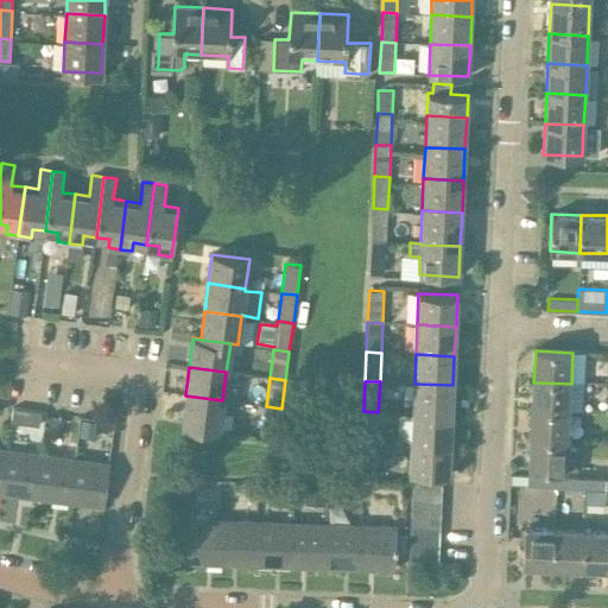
[(533,382),(532,411),(570,412),(571,384),(533,382)]
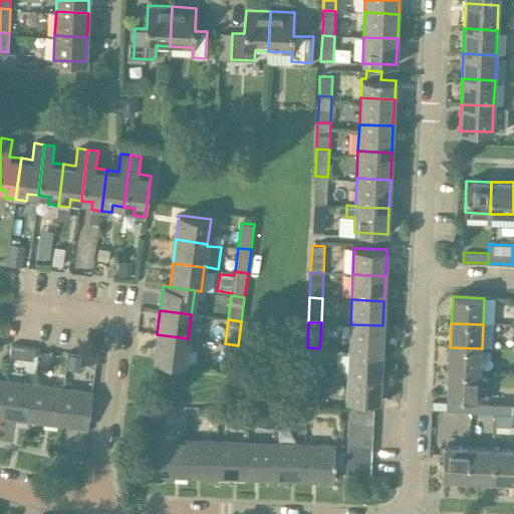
[(381,350),(382,325),(350,324),(349,349),(381,350)]
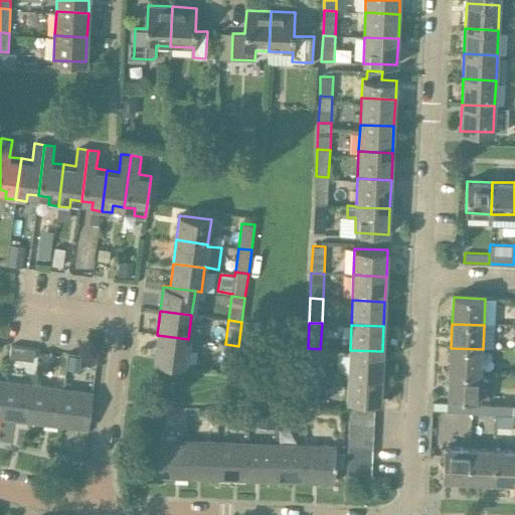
[(185,364),(188,339),(157,335),(153,360),(185,364)]
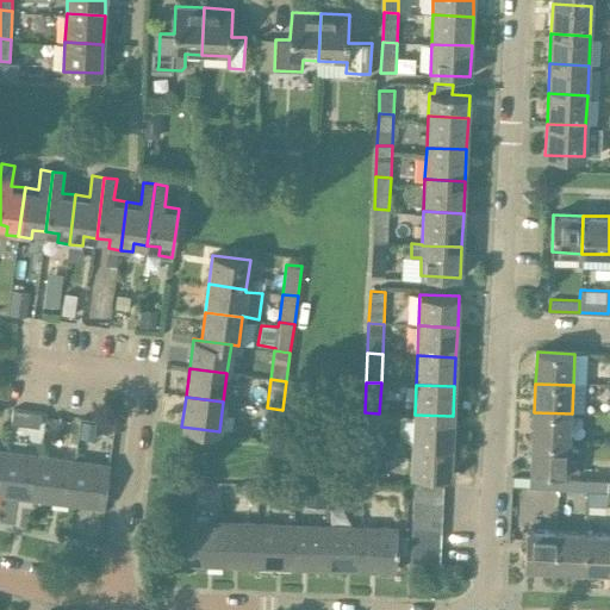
[(279,439),(282,410),(267,408),(263,436),(279,439)]
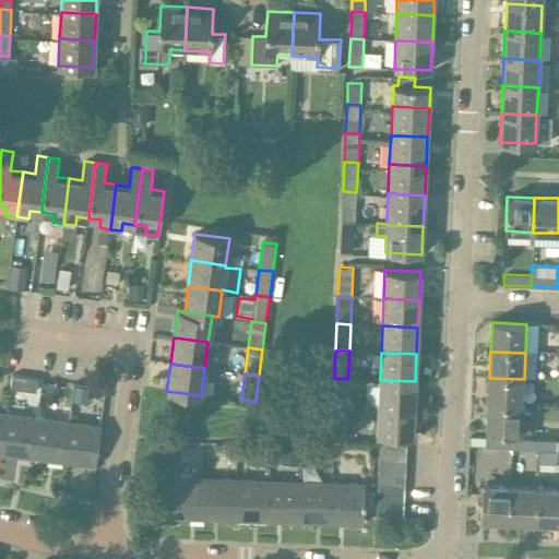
[(334,378),(332,405),(346,406),(347,379),(334,378)]
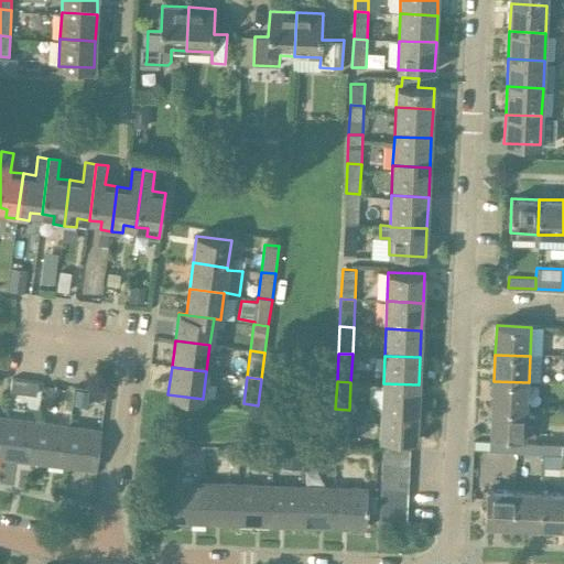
[(494,381),(492,408),(527,410),(529,382),(494,381)]
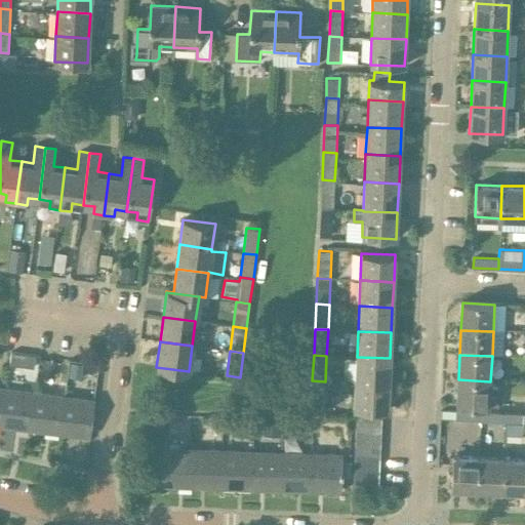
[(357,357),(355,382),(389,385),(390,358),(357,357)]
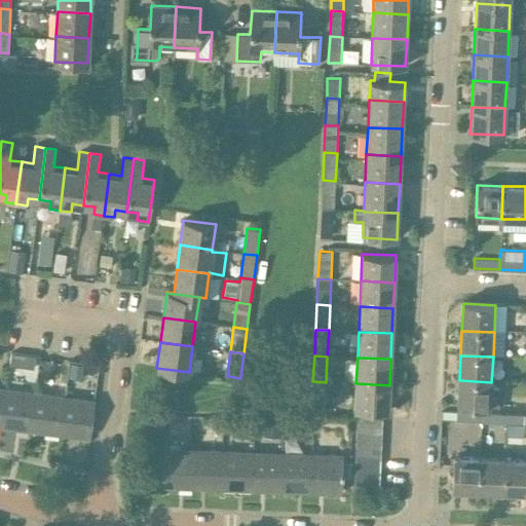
[(458,406),(499,408),(500,396),(491,396),(491,382),(459,380),(458,406)]
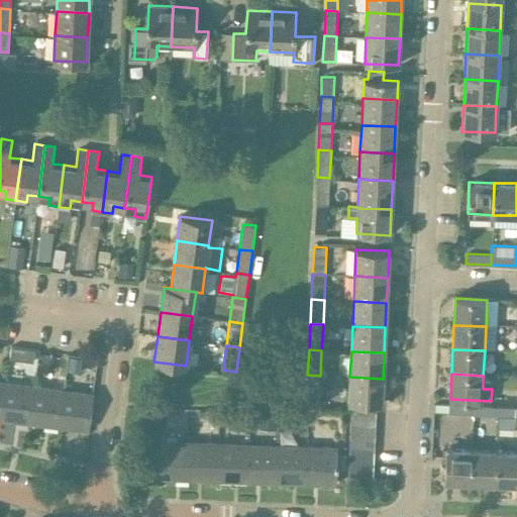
[(319,402),(320,376),(307,375),(306,401),(319,402)]
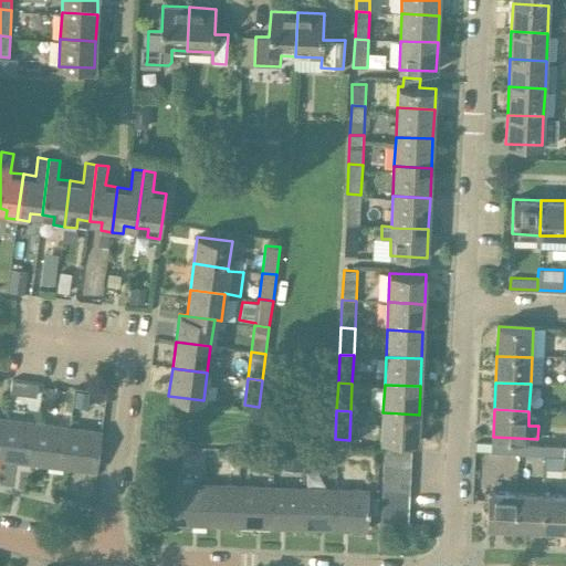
[(418,442),(419,415),(383,412),(381,441),(418,442)]
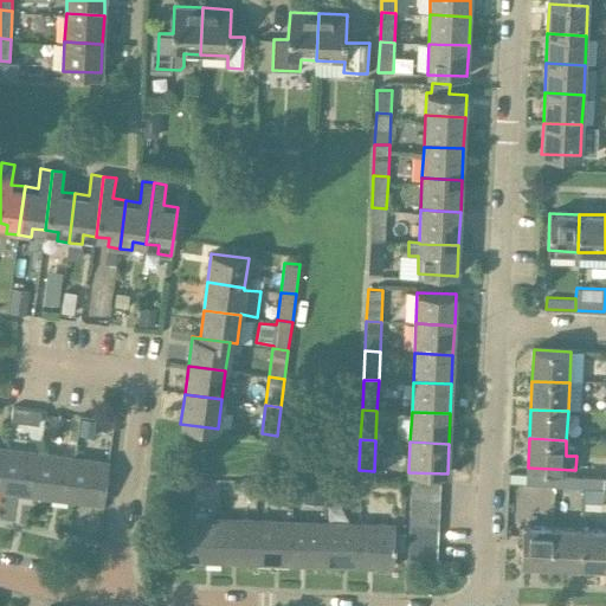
[(1,491),(34,495),(40,453),(6,449),(1,491)]
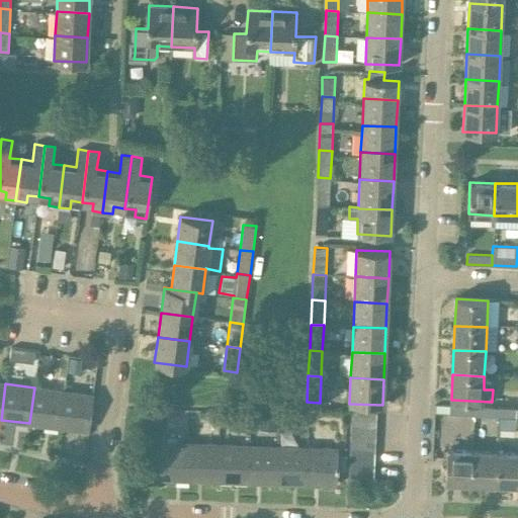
[(29,423),(59,427),(63,391),(34,387),(29,423)]
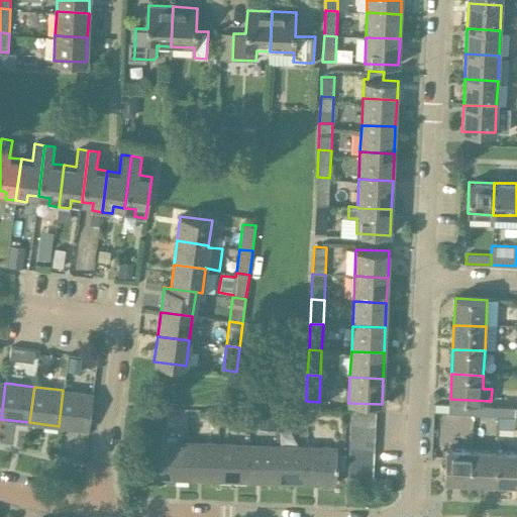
[(92,394),(63,390),(59,426),(88,430),(92,394)]
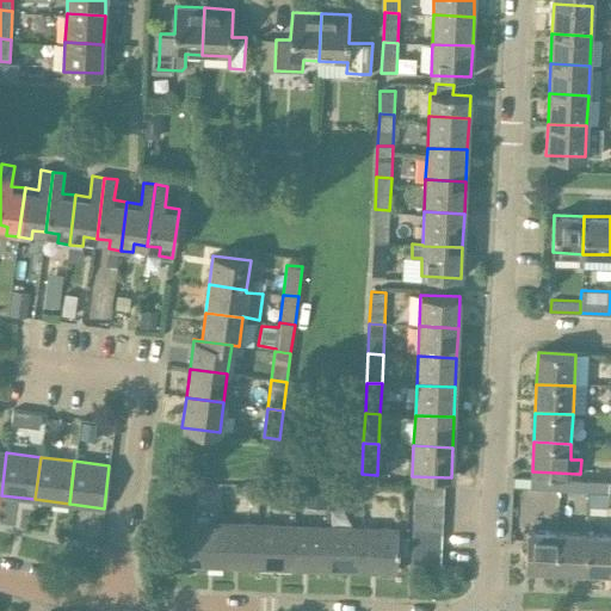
[(531,479),(531,489),(560,491),(560,480),(531,479)]
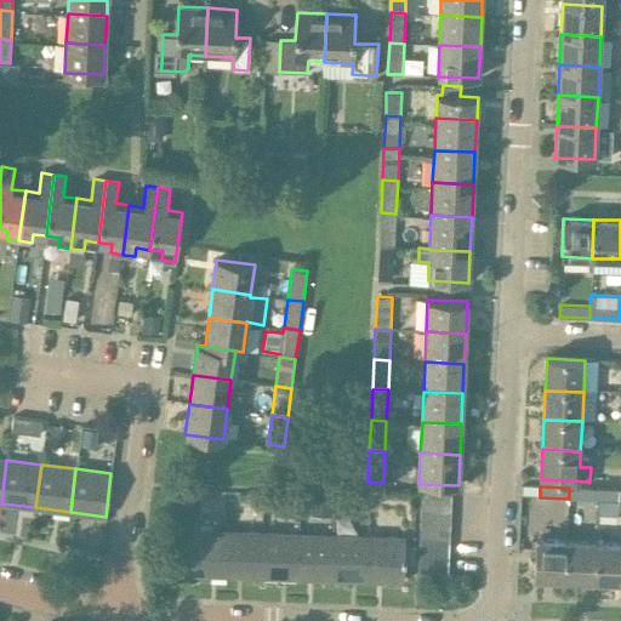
[(599,489),(569,488),(569,499),(599,501),(599,489)]
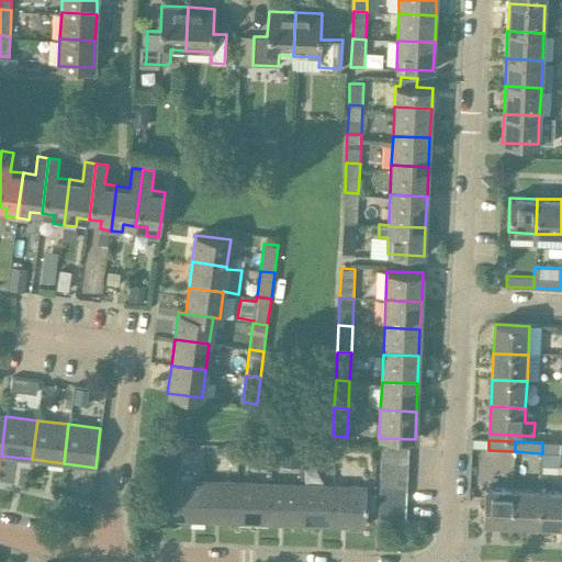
[(561,444),(542,442),(542,453),(560,453),(560,462),(561,462),(561,444)]
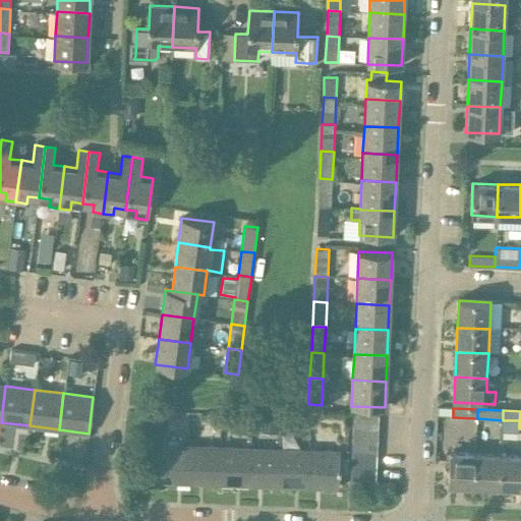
[(353,429),(378,430),(379,415),(354,414),(353,429)]
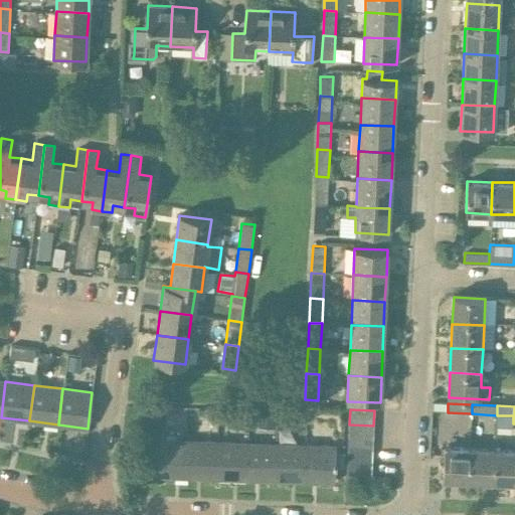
[(373,439),(373,425),(349,424),(349,437),(373,439)]
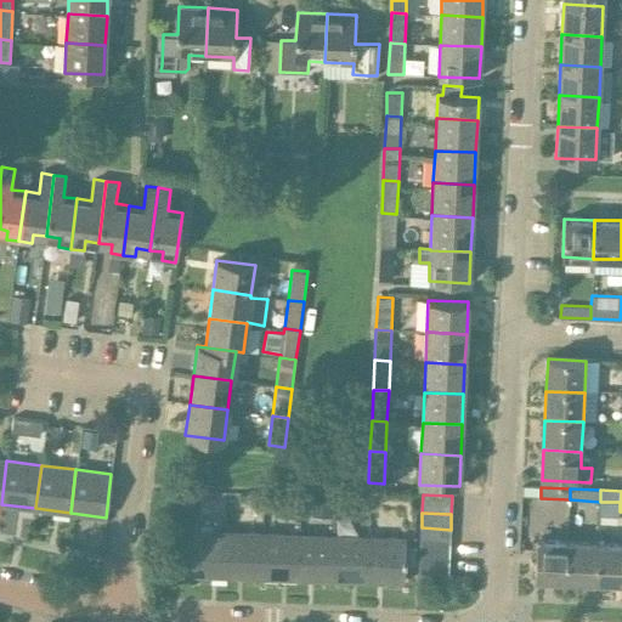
[(450,544),(451,530),(422,527),(420,543),(450,544)]
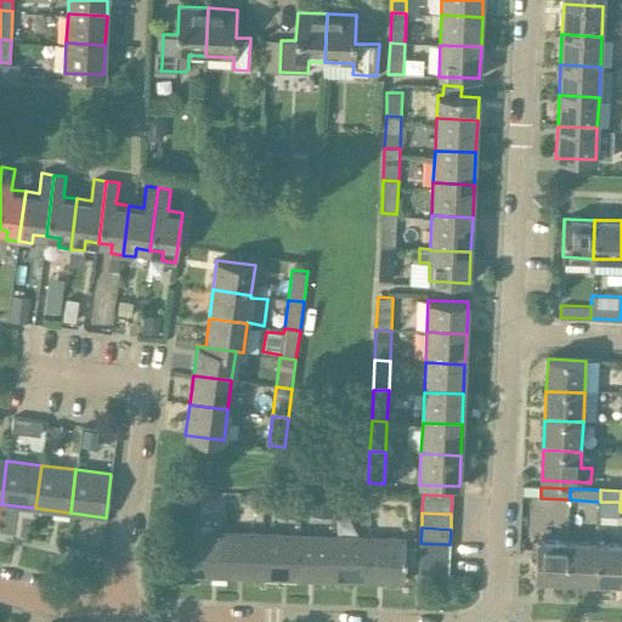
[(191,575),(227,577),(228,532),(192,531),(191,575)]
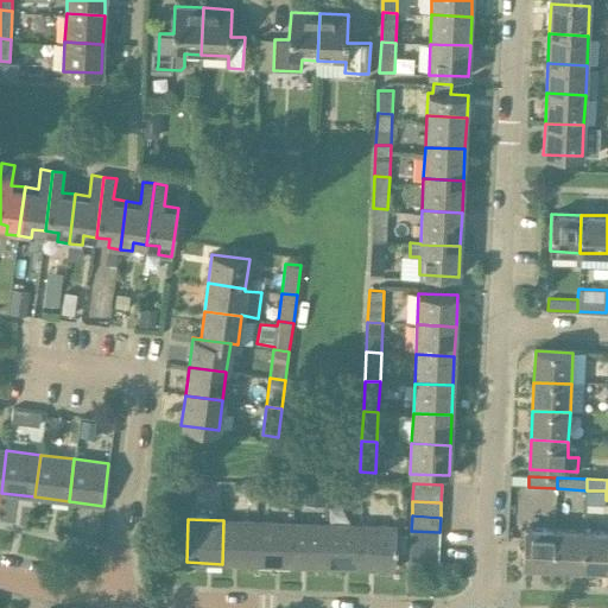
[(222,564),(255,565),(258,521),(223,520),(222,564)]
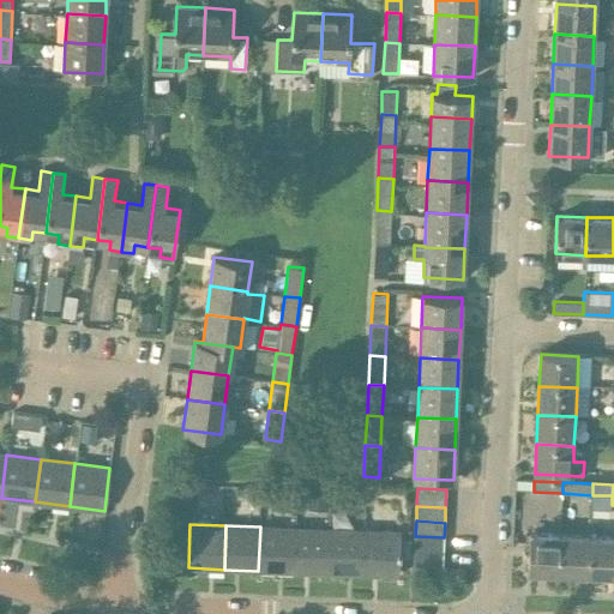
[(258,571),(293,572),(295,528),(260,527),(258,571)]
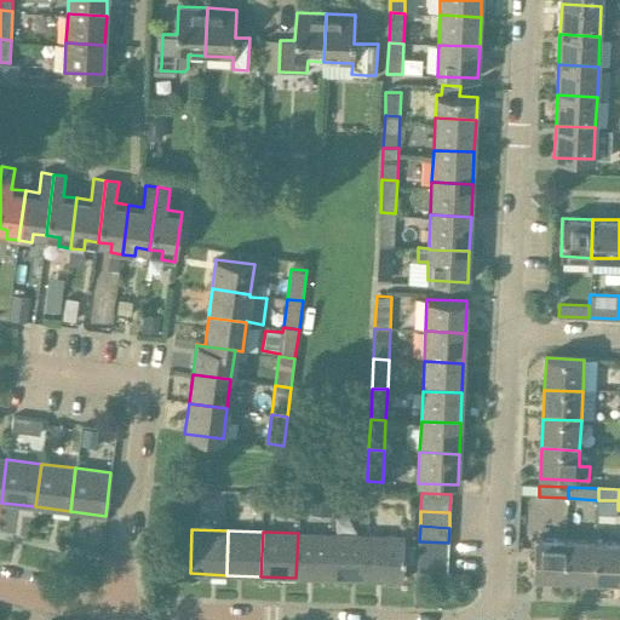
[(296,578),(331,579),(333,535),(298,533),(296,578)]
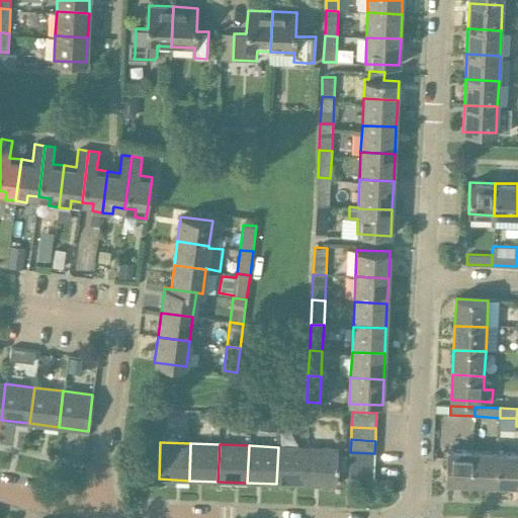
[(276,484),(306,485),(307,448),(278,447),(276,484)]
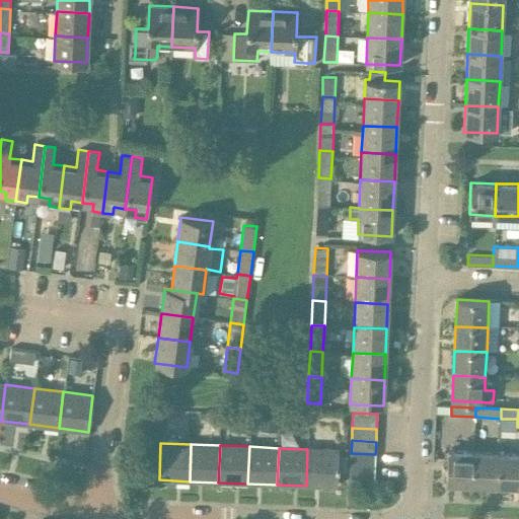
[(338,450),(307,449),(306,486),(337,487),(337,470),(346,470),(347,457),(338,457),(338,450)]
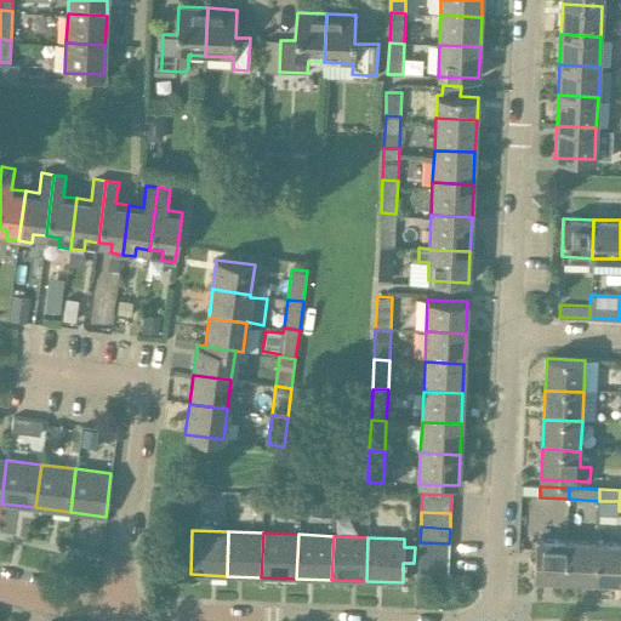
[(534,579),(565,580),(567,541),(535,540),(534,579)]
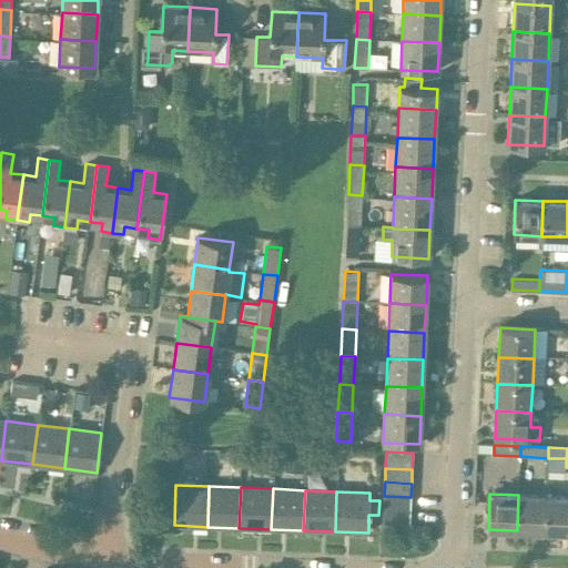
[(517,530),(545,531),(546,496),(518,495),(517,530)]
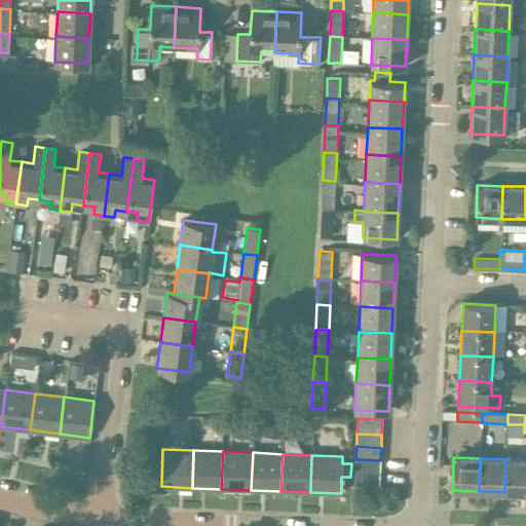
[(355,459),(355,473),(380,474),(380,460),(355,459)]
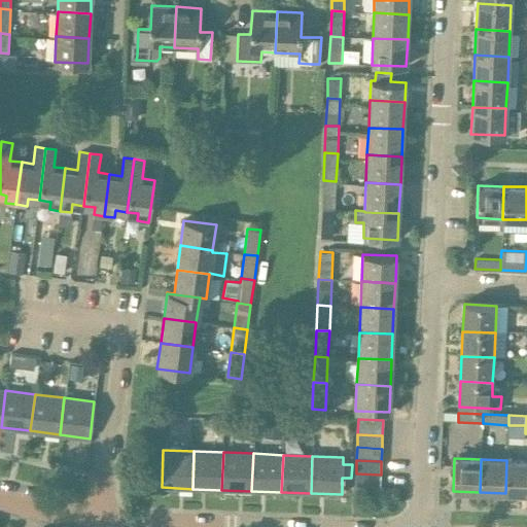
[(526,460),(506,460),(505,493),(526,493),(526,460)]
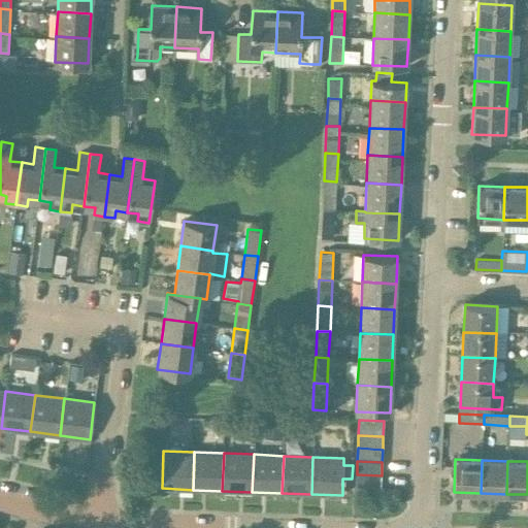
[(382,475),(357,474),(356,486),(381,488),(382,475)]
